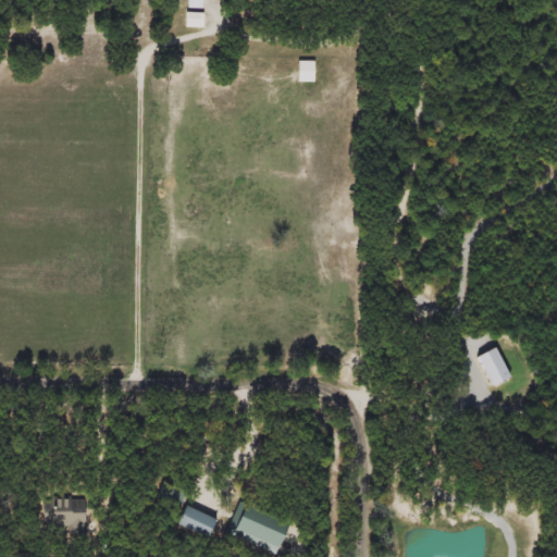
[(491,386),(475,357),(494,347),(509,378),(491,386)]
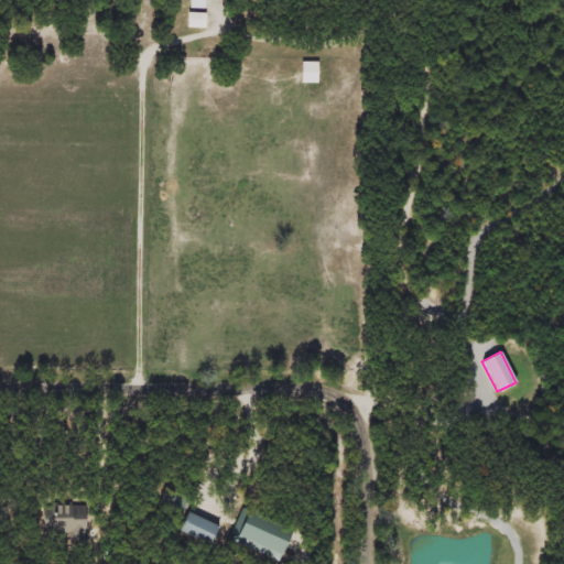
[(85,506),(85,537),(42,537),(42,506),(85,506)]
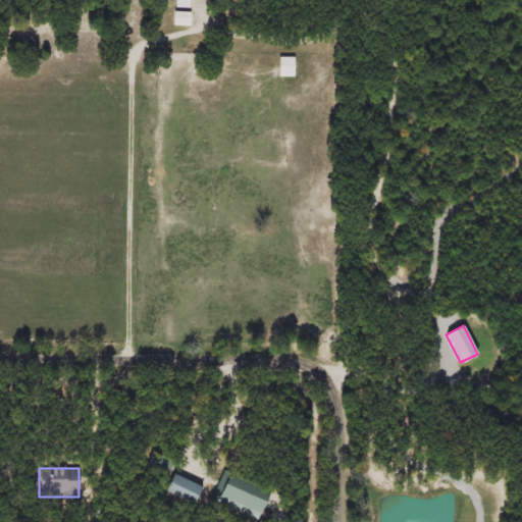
[(165,493),(170,474),(202,484),(196,504),(165,493)]
